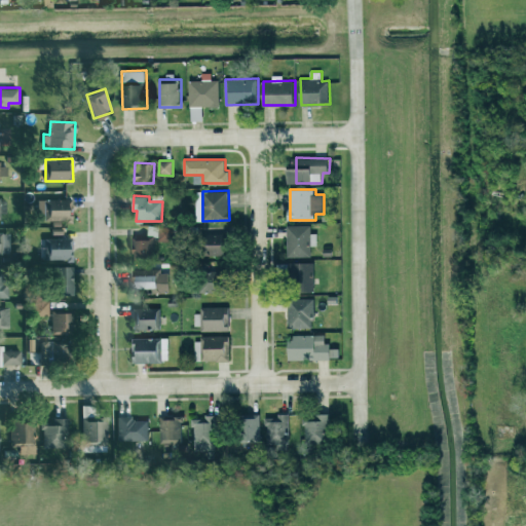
[(74,198),(45,198),(45,220),(74,220),(74,198)]
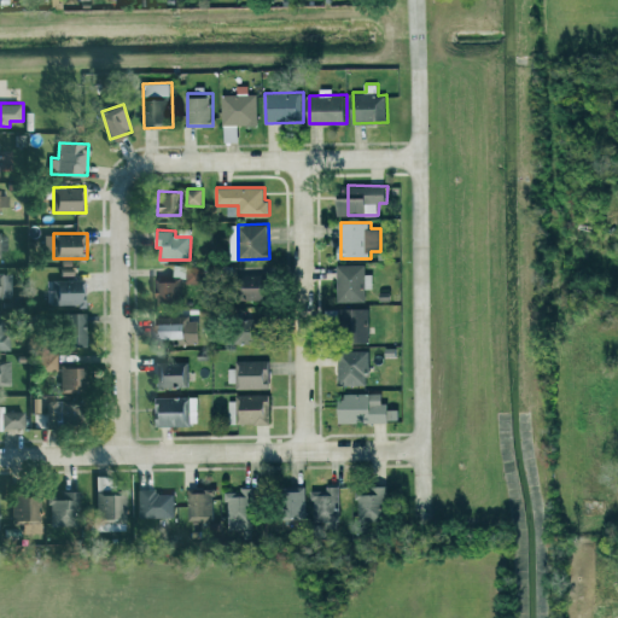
[(174,275),(186,277),(187,266),(174,264),(174,275)]
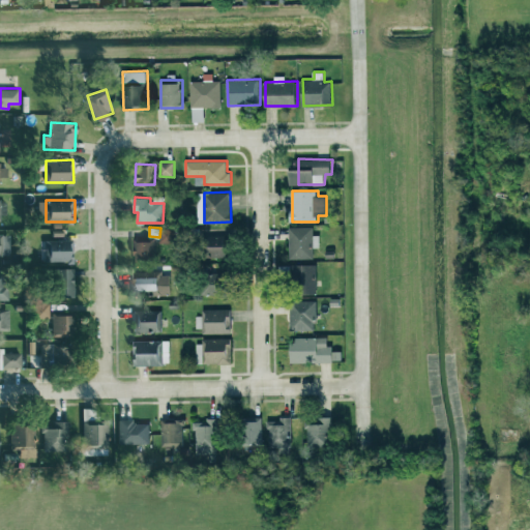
[(315,258),(315,227),(290,227),(291,259),(315,258)]
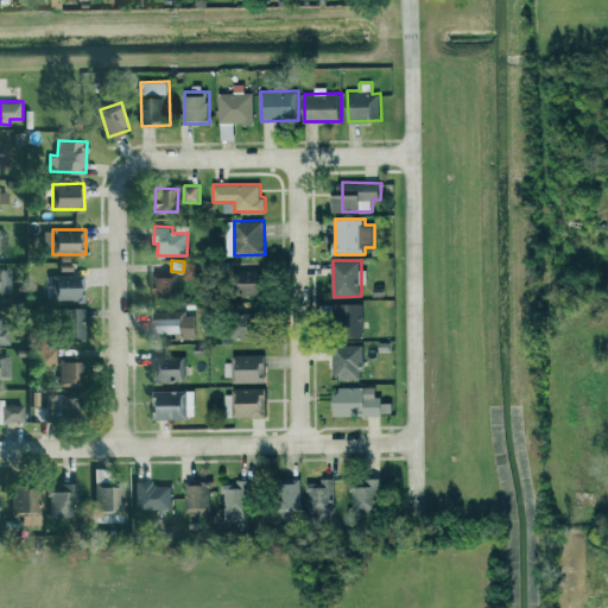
[(11,268),(0,267),(0,292),(11,293),(11,268)]
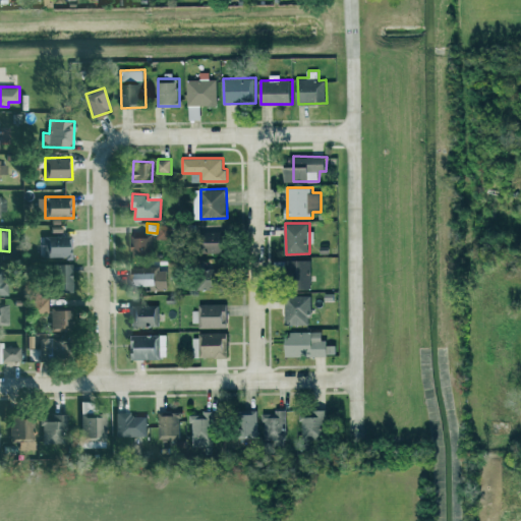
[(224,253),(225,233),(204,232),(203,252),(224,253)]
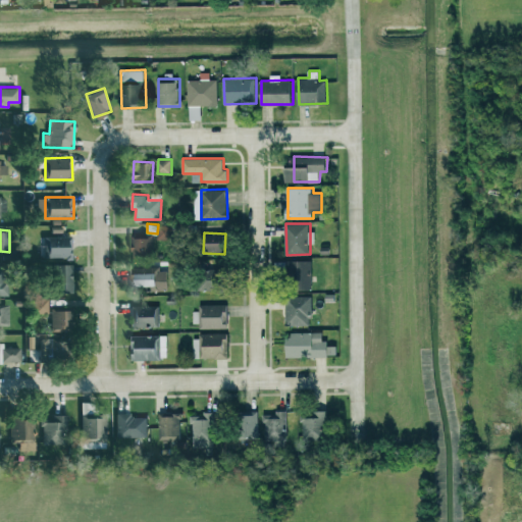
[(132,235),(133,255),(154,254),(153,233),(132,235)]
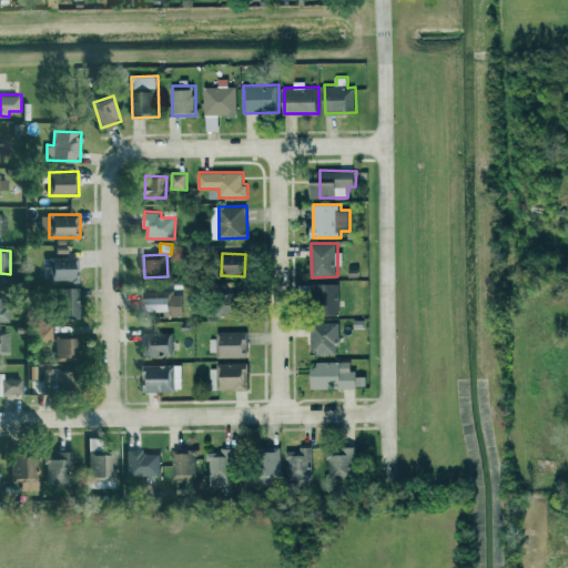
[(79,256),(49,256),(50,280),(80,280),(79,256)]
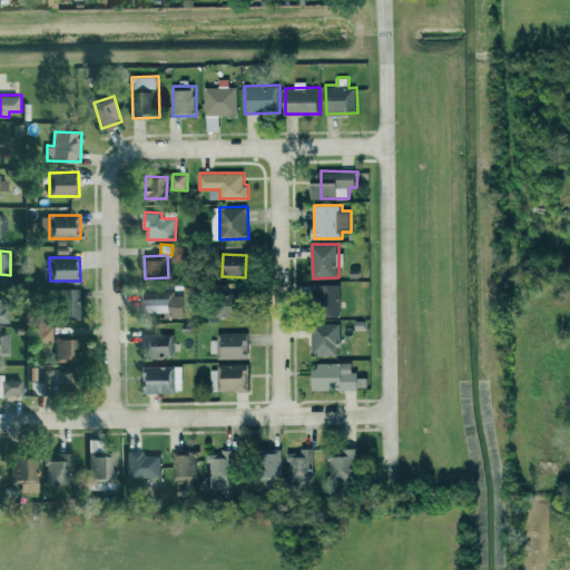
[(341,284),(315,285),(316,313),(342,312),(341,284)]
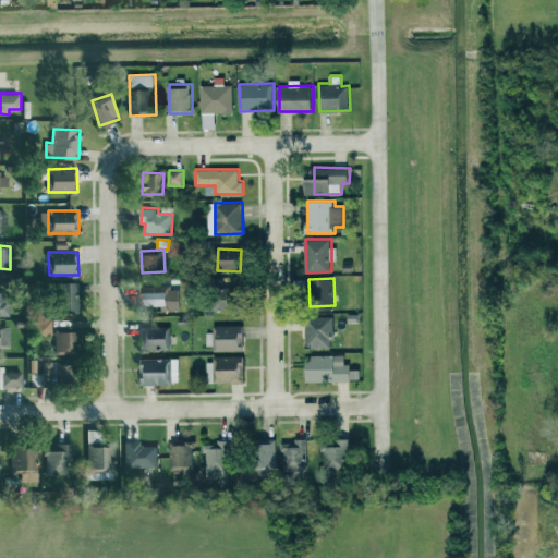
[(80,313),(79,282),(58,283),(59,313),(80,313)]
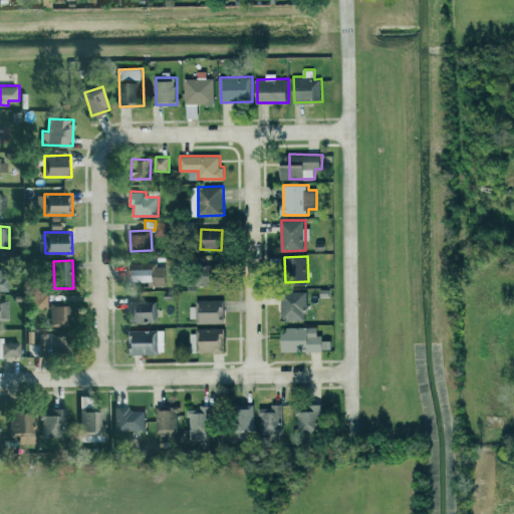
[(167,265),(159,266),(159,262),(132,263),(132,285),(167,285),(167,265)]
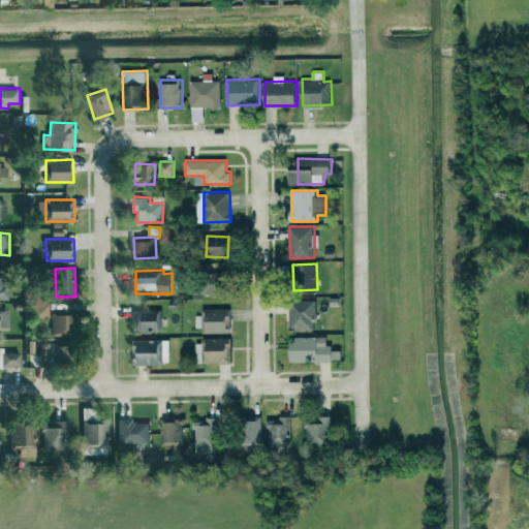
[(0,299),(8,300),(9,271),(0,271),(0,299)]
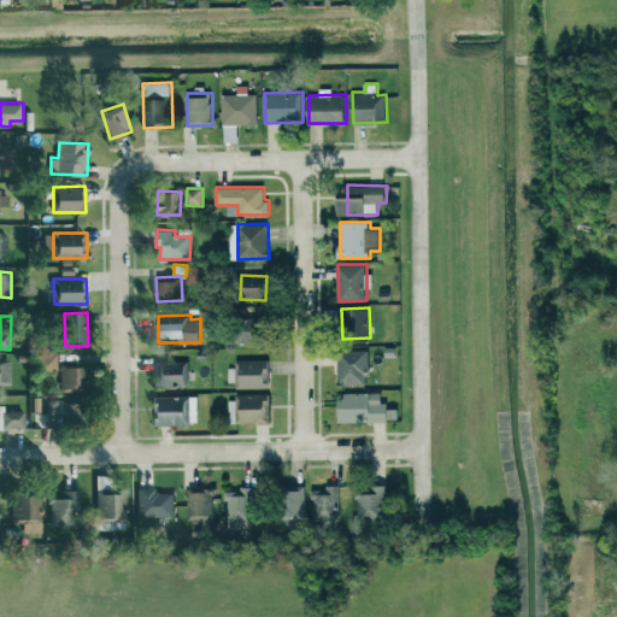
[(239,342),(259,342),(258,325),(239,327),(239,342)]
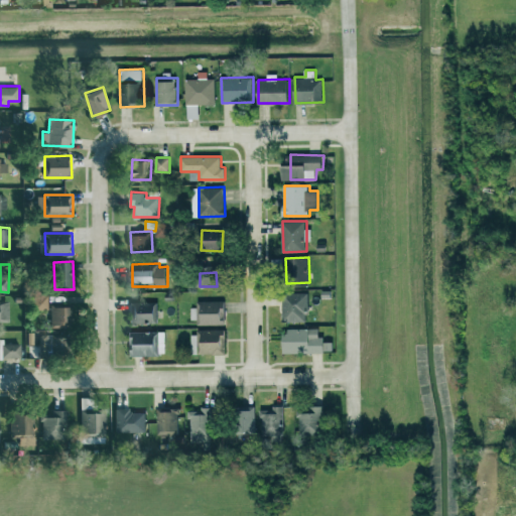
[(307,321),(308,293),(283,292),(283,320),(307,321)]
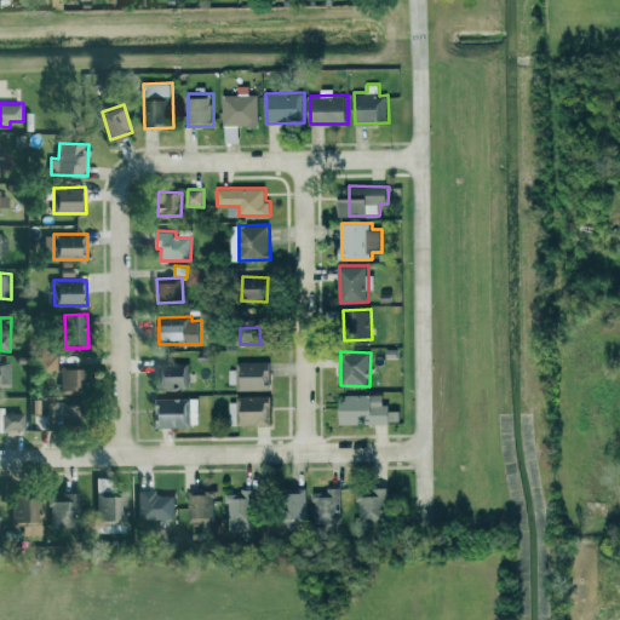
[(58,371),(58,352),(41,352),(41,371),(58,371)]
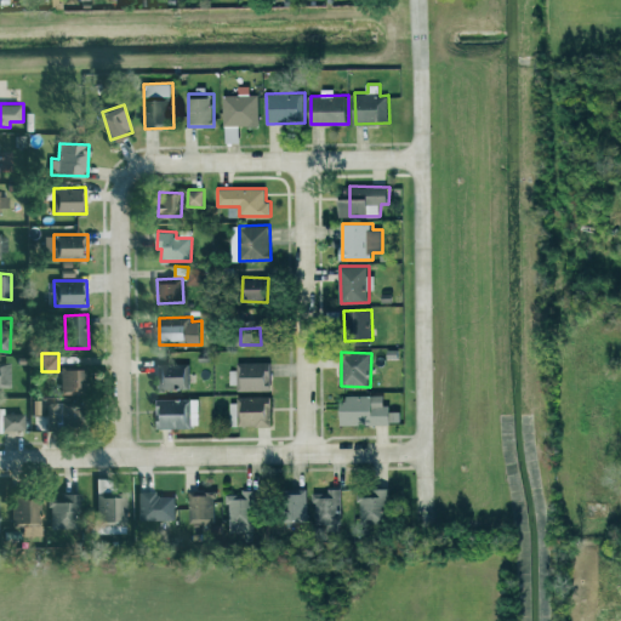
[(11,360),(0,359),(0,386),(12,386),(11,360)]
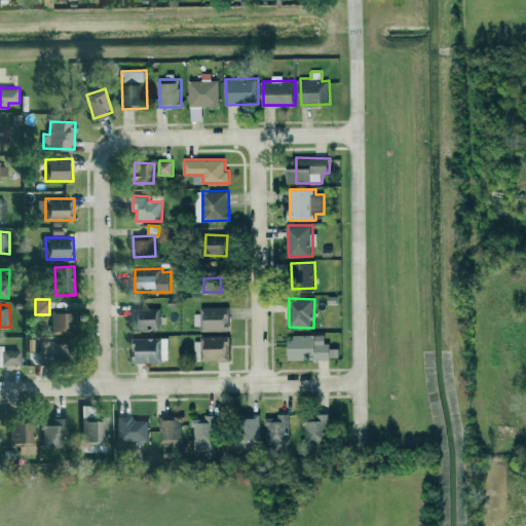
[(200,331),(229,331),(229,306),(200,307),(200,331)]
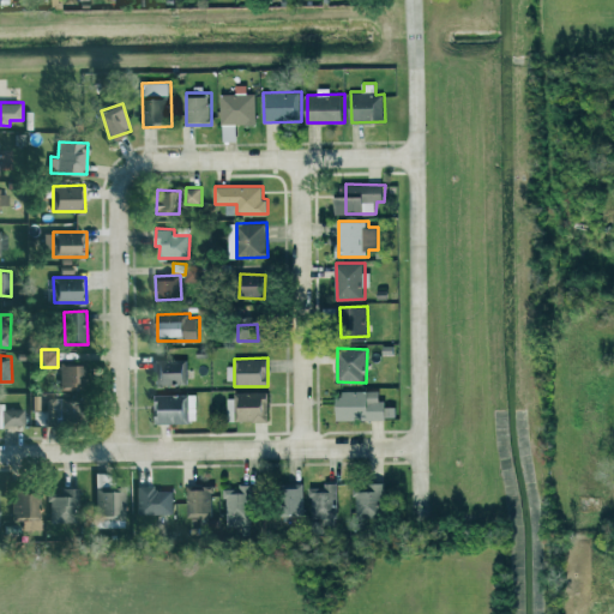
[(187,385),(187,360),(156,359),(155,384),(187,385)]
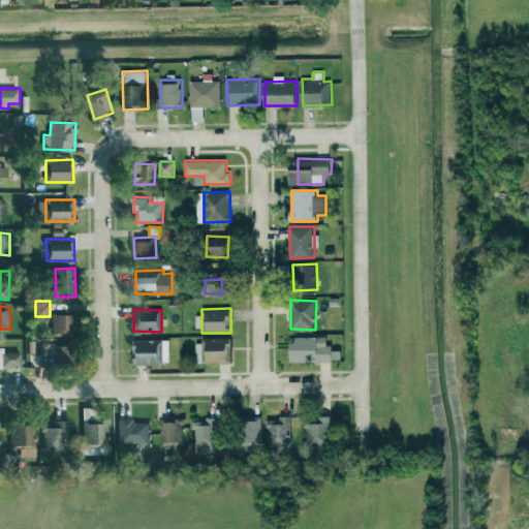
[(75,335),(75,314),(53,314),(53,334),(75,335)]
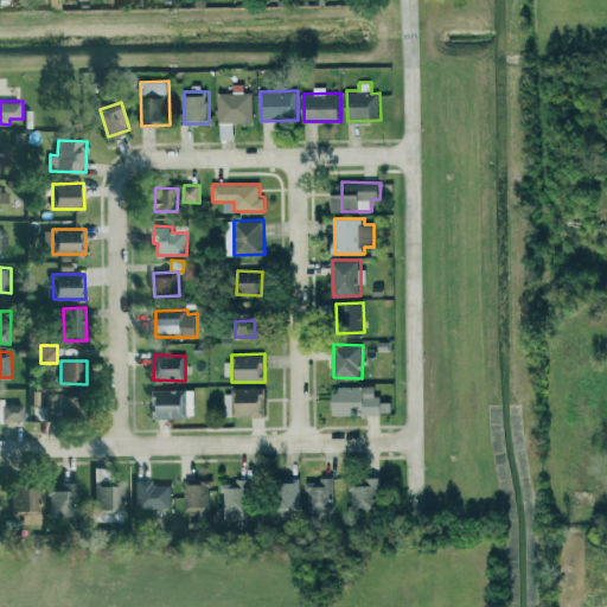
[(377,385),(333,387),(334,415),(384,414),(383,396),(377,397),(377,385)]
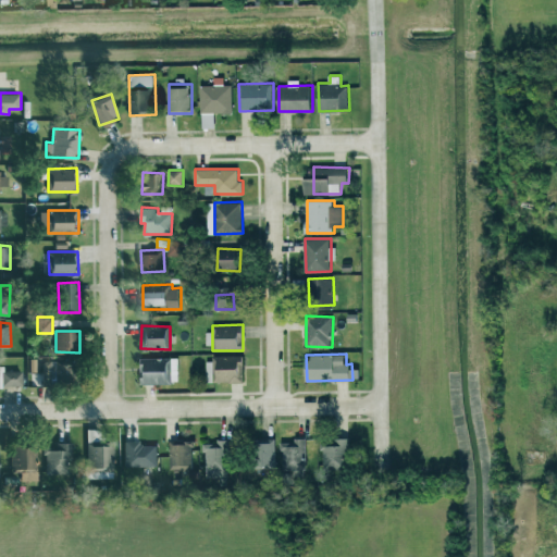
[(207,382),(244,381),(243,356),(207,357),(207,382)]
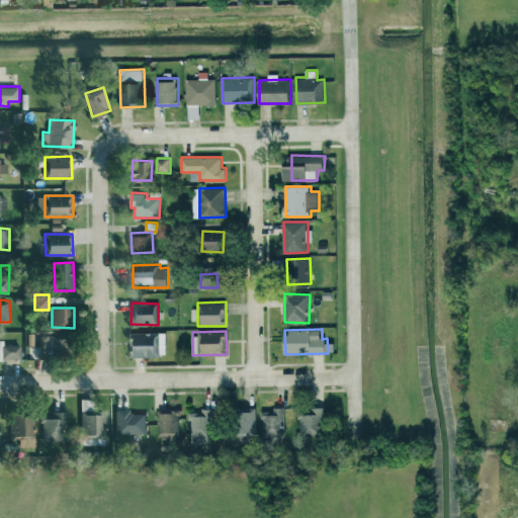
[(132,357),(160,356),(159,332),(132,333),(132,357)]
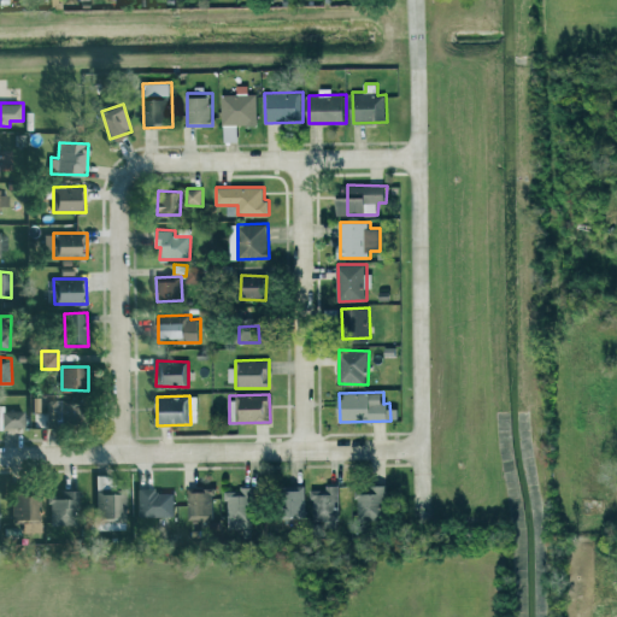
[(84,424),(83,399),(46,401),(47,425),(84,424)]
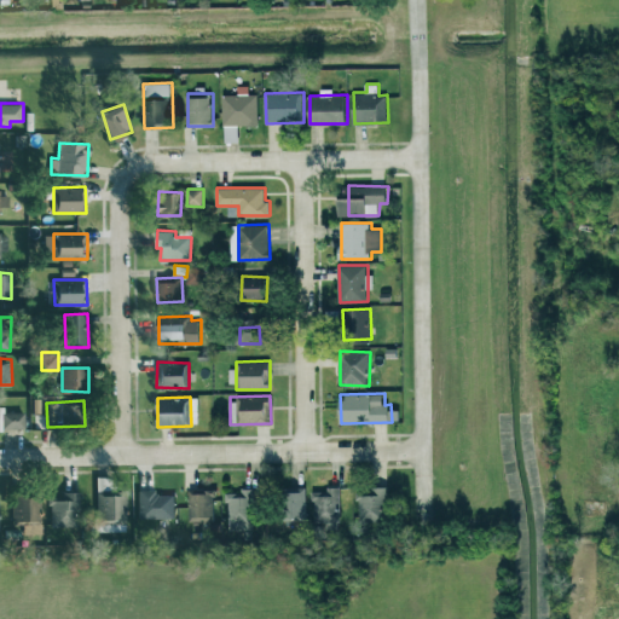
[(0,428),(25,428),(24,411),(0,411),(0,428)]
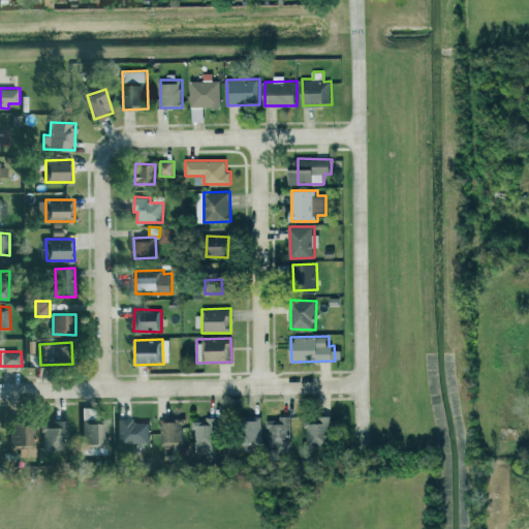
[(106,446),(107,424),(95,424),(95,408),(84,407),(83,445),(106,446)]
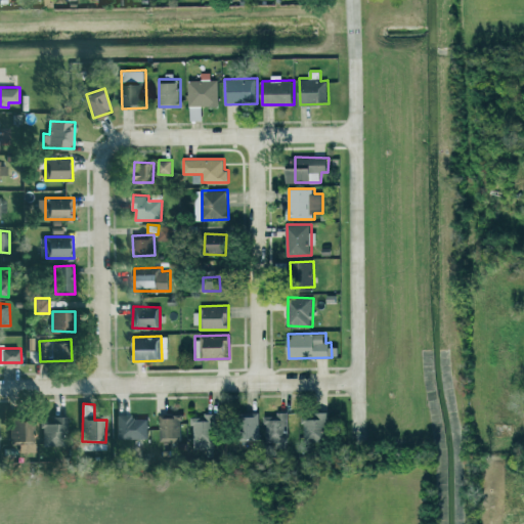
[(193,448),(215,449),(215,413),(205,412),(205,417),(193,417),(193,448)]
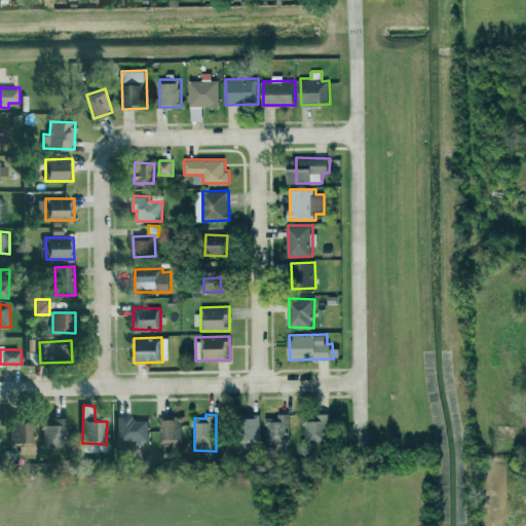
[(330,414),(304,415),(305,443),(331,442),(330,414)]
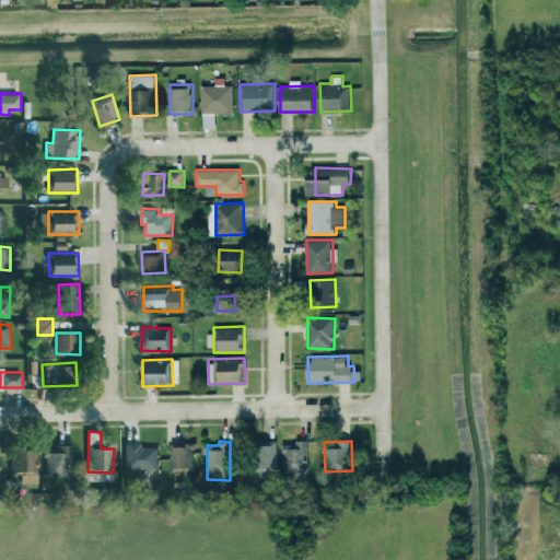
[(159,468),(159,446),(141,447),(141,442),(125,442),(126,468),(159,468)]
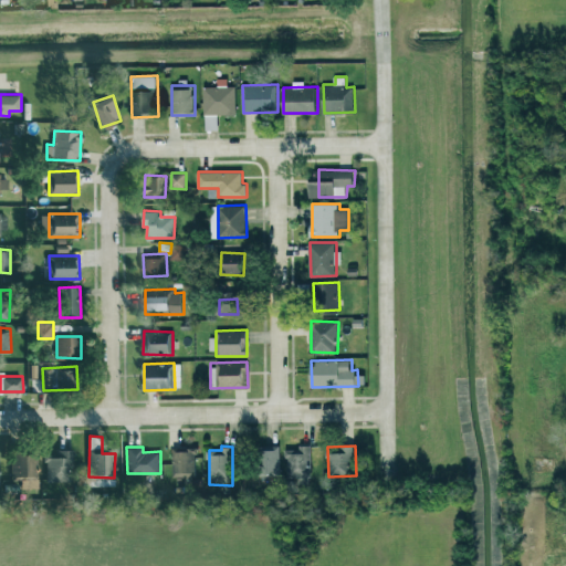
[(174,483),(196,483),(195,448),(173,449),(174,483)]
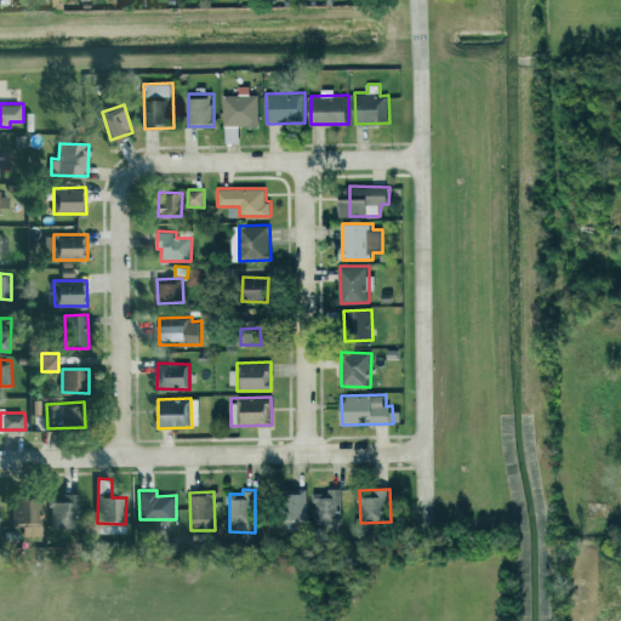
[(342,523),(341,491),(314,493),(315,524),(342,523)]
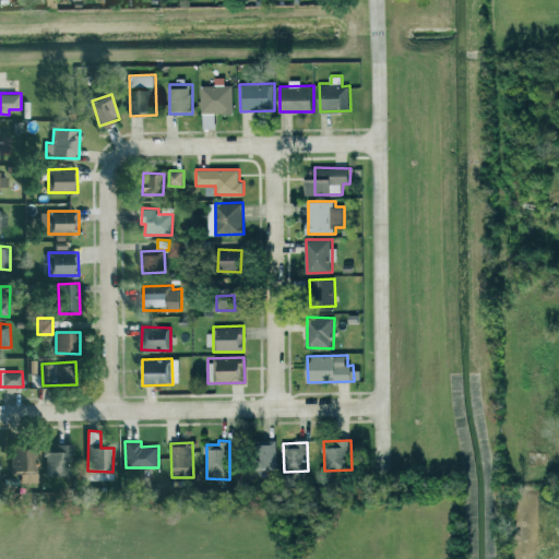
[(71,444),(46,443),(45,476),(71,477),(71,444)]
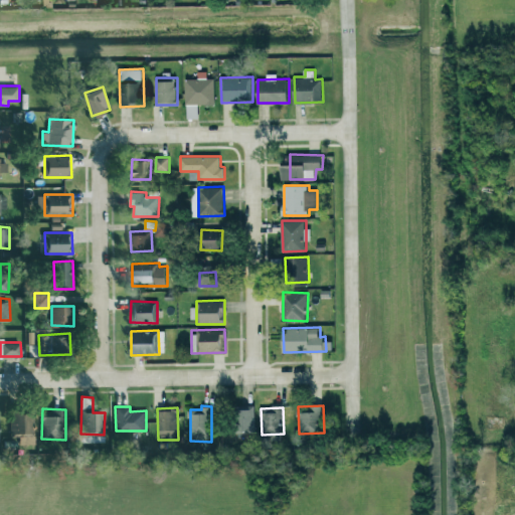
[(235,435),(254,436),(255,409),(236,409),(235,435)]
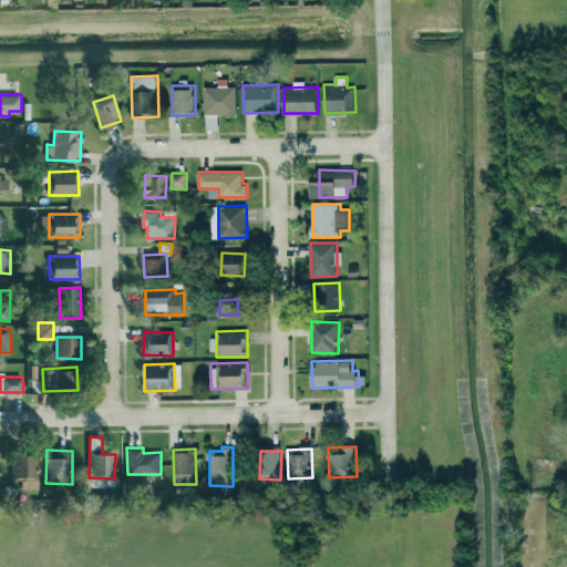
[(22,490),(38,488),(38,453),(12,454),(12,481),(22,481),(22,490)]
